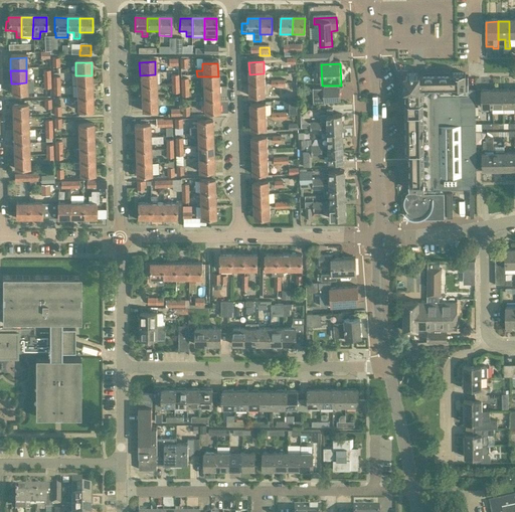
[(264,73),(249,74),(249,87),(255,87),(265,86),(264,73)]
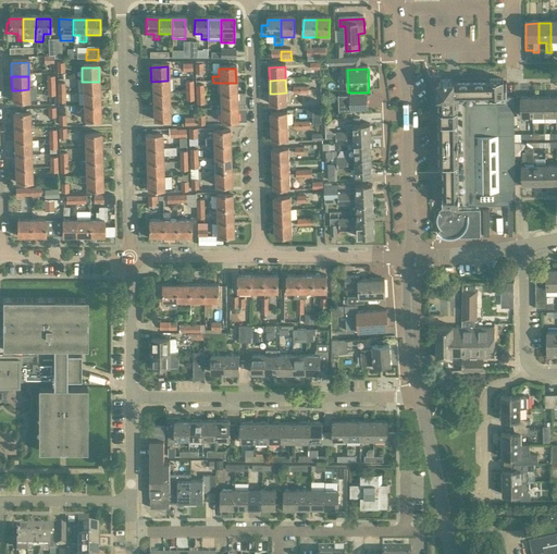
[(168,81),(151,82),(151,96),(169,95),(168,81)]
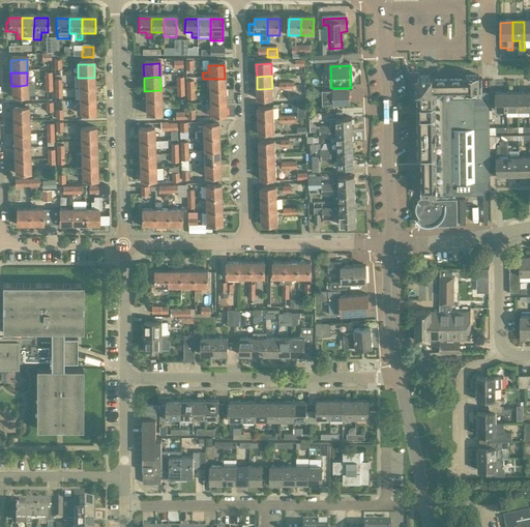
[(94,78),(78,78),(79,91),(85,90),(94,90),(94,78)]
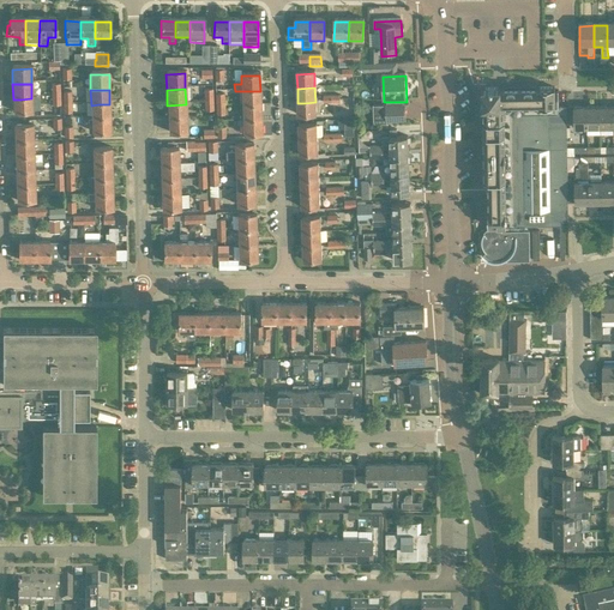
[(482,258),(483,259),(485,260),(486,261),(487,263),(489,264),(491,264),(493,264),(494,265),(497,265),(498,265),(499,265),(500,264),(501,264),(504,264),(505,263),(506,263),(506,264),(525,264),(530,264),(530,263),(529,234),(522,234),(522,228),(560,228),(565,228),(569,228),(569,221),(567,221),(566,150),(566,110),(559,110),(559,94),(554,94),(554,90),(537,90),(537,91),(500,91),(482,91),(482,109),(483,109),(483,124),(483,138),(485,138),(485,183),(488,183),(489,212),(488,212),(488,229),(492,229),(492,231),(486,237),(485,236),(483,236),(483,237),(482,239),(482,240),(482,241),(482,242),(482,243),(482,245),(482,246),(482,247),(482,248),(482,249),(483,251),(483,252),(483,253),(485,253),(485,254),(486,254),(483,258),(482,258)]
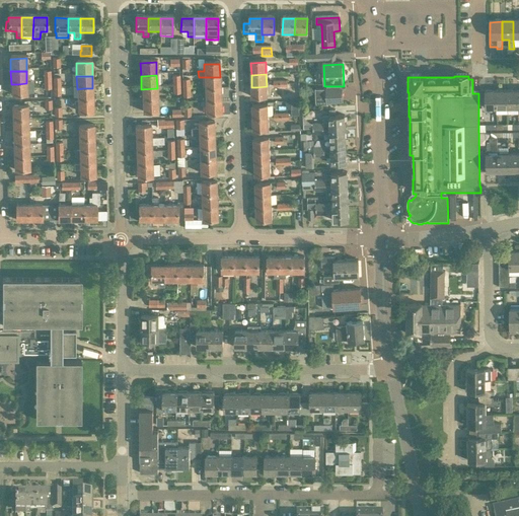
[(220,77),(204,77),(204,90),(220,89),(220,77)]
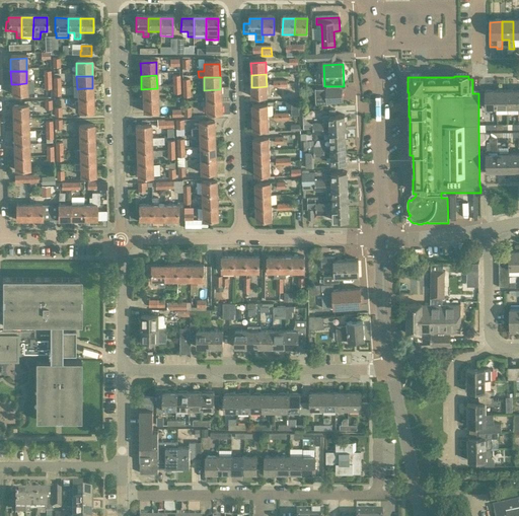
[(17,84),(11,84),(11,97),(27,96),(26,83),(17,84)]
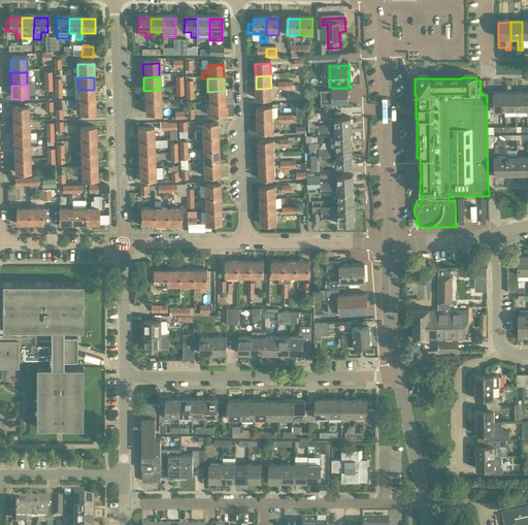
[(262,89),(256,89),(256,101),(271,101),(271,88),(262,89)]
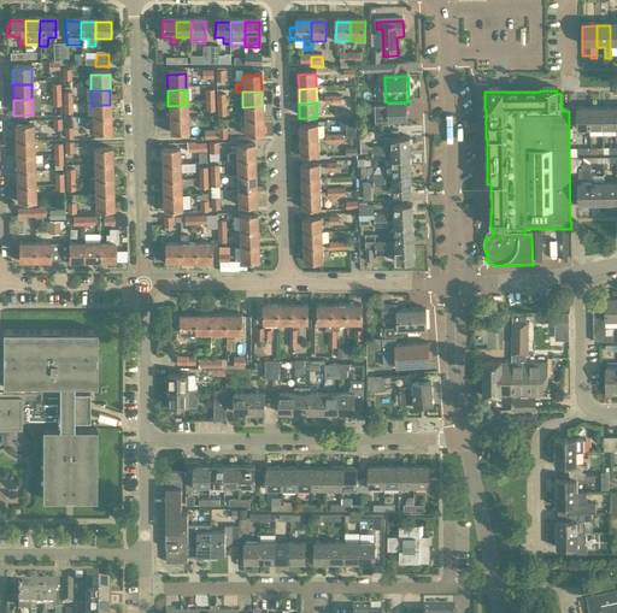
[(388,107),(375,108),(375,128),(389,127),(389,124),(407,123),(406,107),(405,107),(405,102),(388,102),(388,107)]
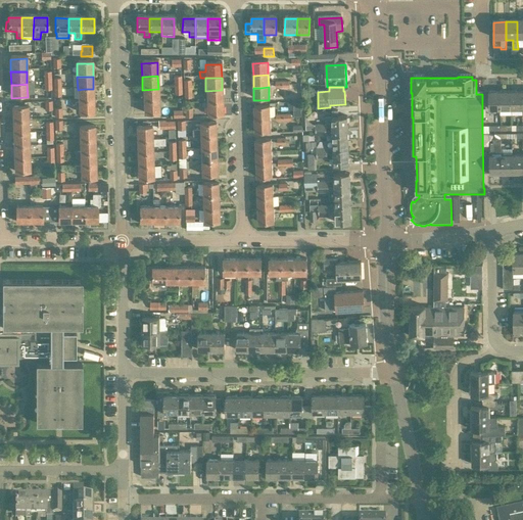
[(84,89),(78,90),(78,102),(86,102),(94,102),(93,89),(84,89)]
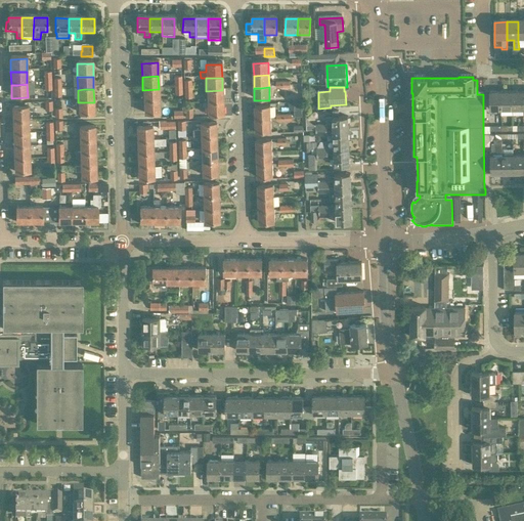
[(159,89),(142,90),(143,102),(155,102),(159,102),(159,89)]
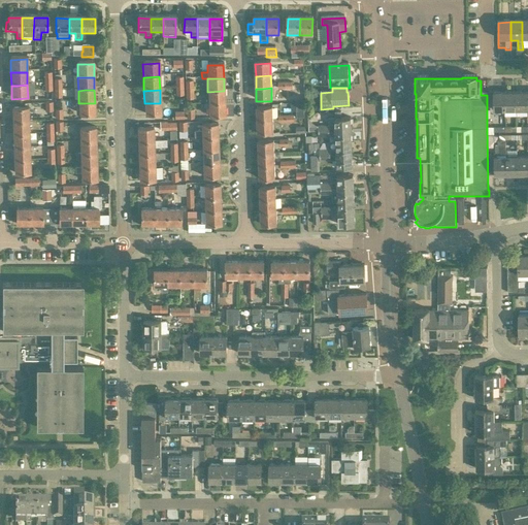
[(224,91),(207,92),(208,104),(222,104),(225,104),(224,91)]
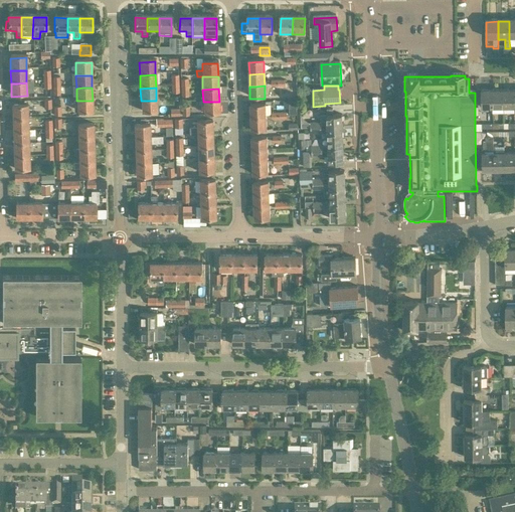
[(514,92),(503,93),(503,97),(503,110),(514,110),(514,92)]
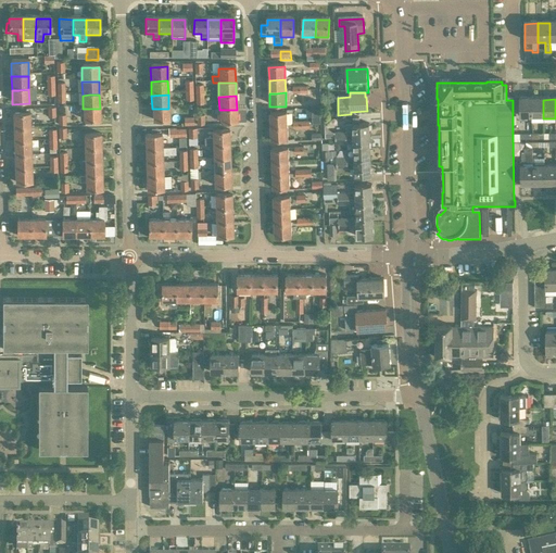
[(531,100),(519,100),(519,118),(531,118),(531,107),(531,100)]
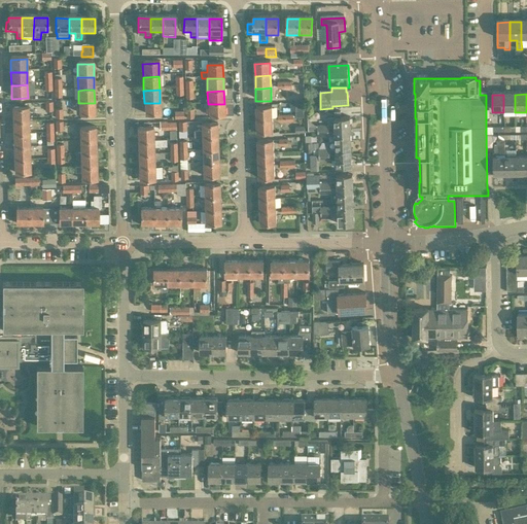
[(515,95),(503,95),(503,101),(503,112),(515,112),(515,99),(515,95)]
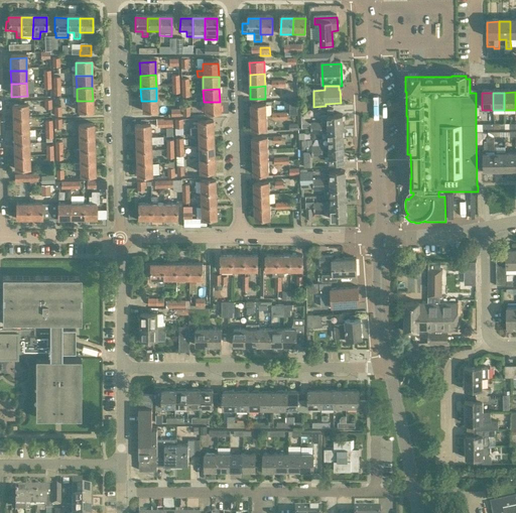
[(85,101),(77,101),(78,114),(93,113),(93,101),(85,101)]
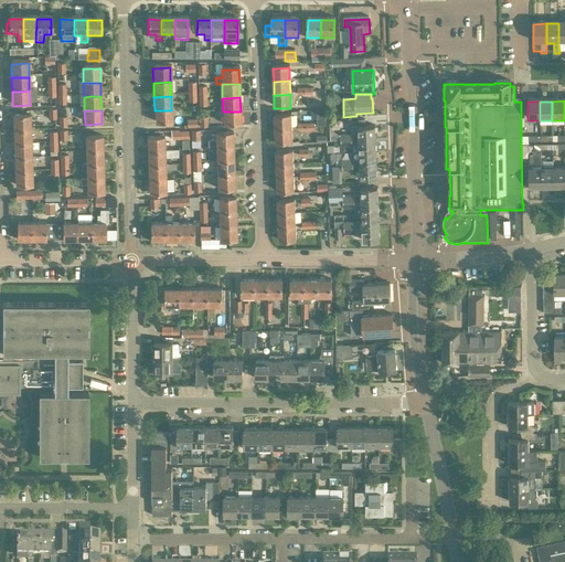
[(167,110),(155,110),(155,125),(172,125),(171,110),(167,110)]
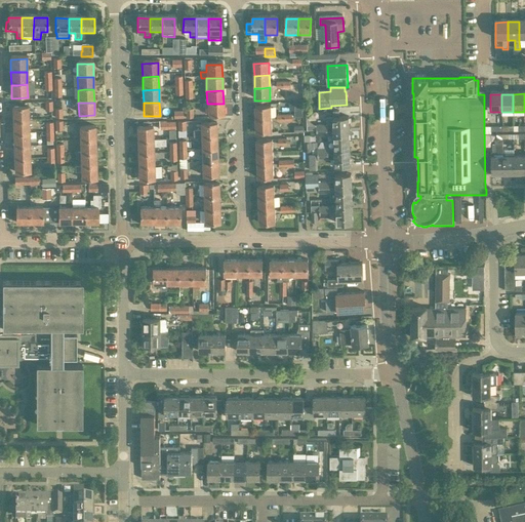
[(220,104),(207,104),(207,114),(207,117),(224,117),(224,114),(224,104),(220,104)]
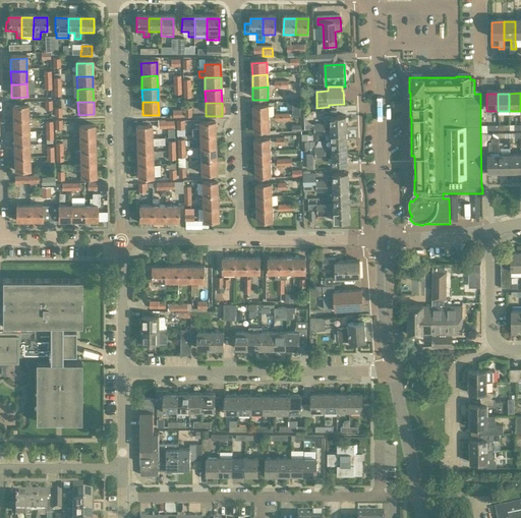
[(27,108),(12,109),(12,122),(18,122),(29,121),(27,108)]
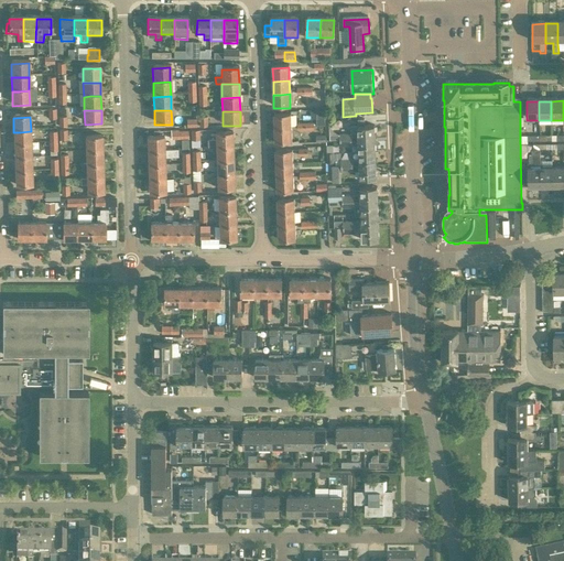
[(291,117),(274,117),(274,131),(291,130),(291,117)]
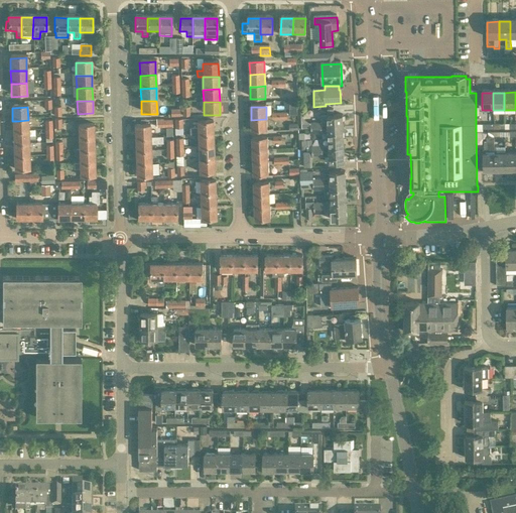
[(321,125),(310,126),(310,130),(328,130),(343,129),(343,117),(334,117),(334,111),(328,112),(328,117),(327,117),(321,118),(321,125)]
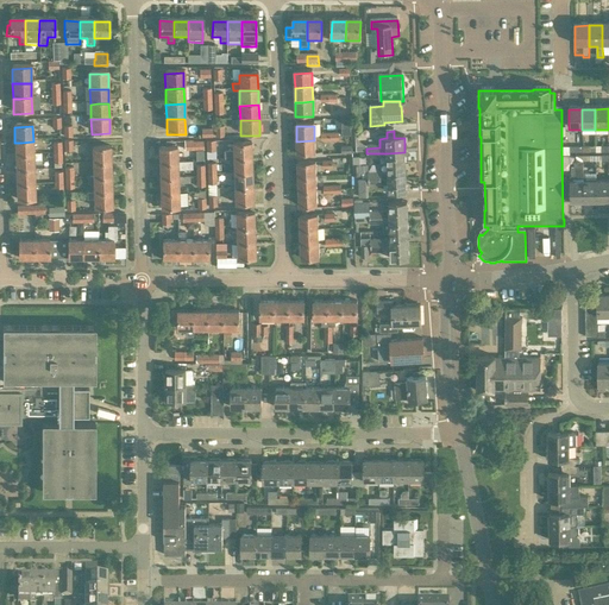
[(314,140),(296,142),(297,156),(315,155),(314,140)]
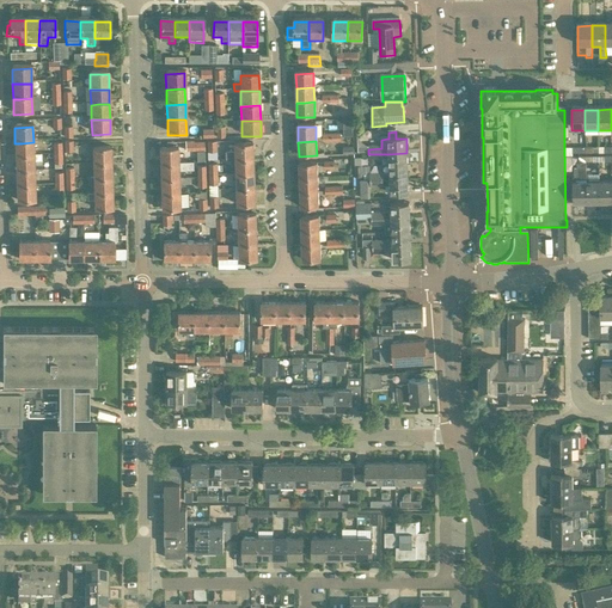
[(22,143),(14,143),(16,158),(34,158),(34,142),(22,143)]
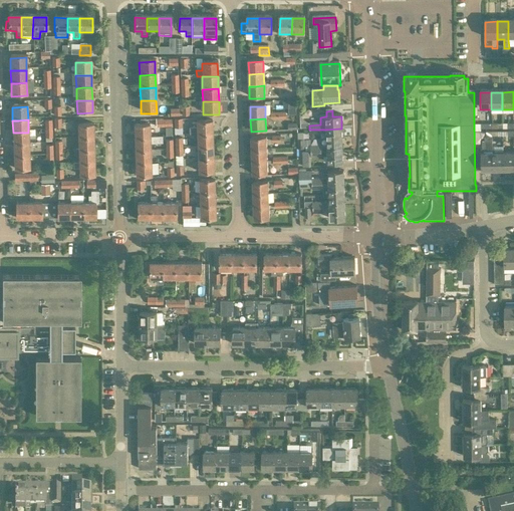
[(163,120),(156,120),(156,129),(172,129),(172,121),(163,121),(163,120)]
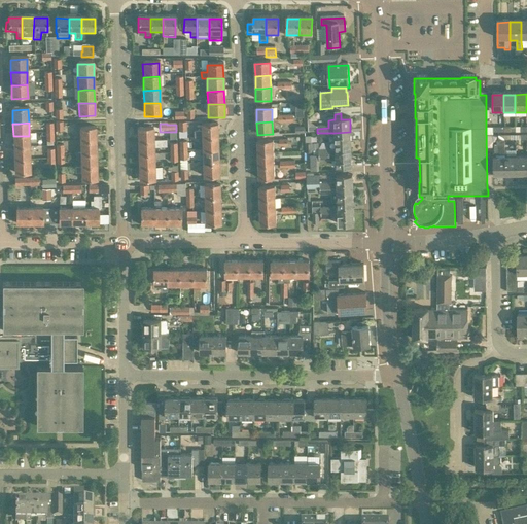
[(201,133),(194,133),(195,140),(202,140),(217,139),(216,126),(201,127),(201,133)]
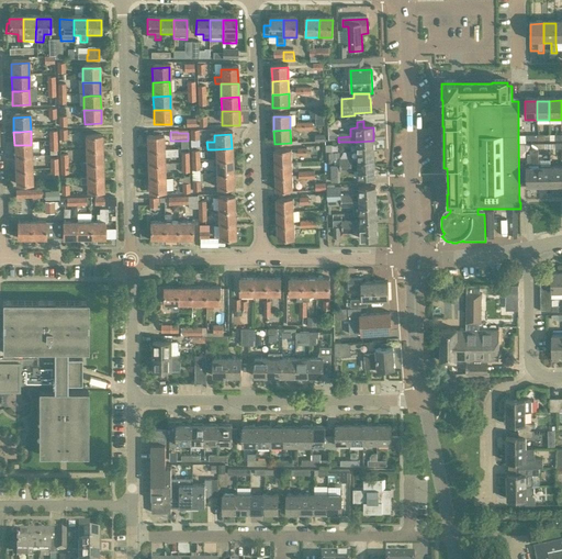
[(102,138),(85,138),(86,153),(102,153),(102,138)]
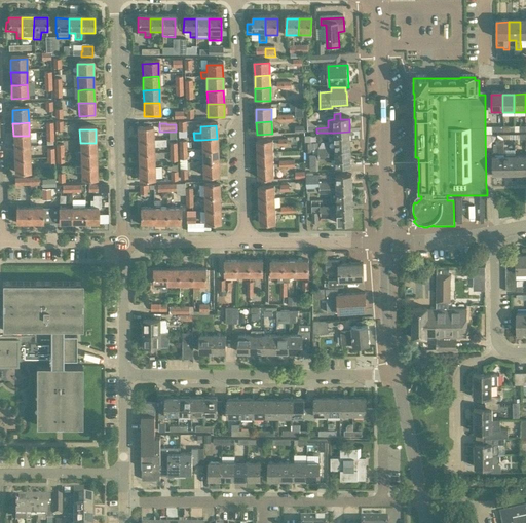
[(152,129),(137,131),(137,144),(153,143),(152,129)]
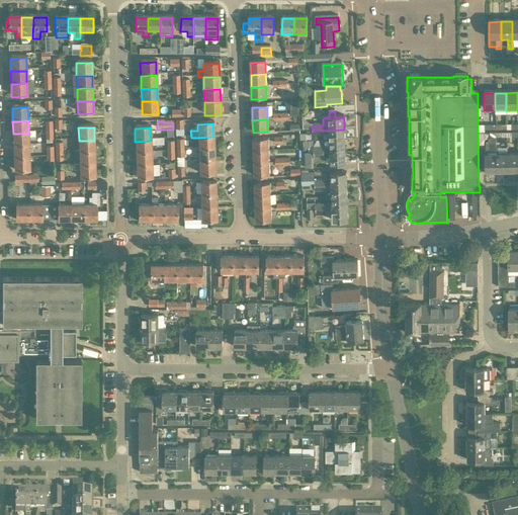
[(329,131),(312,131),(313,136),(329,136),(329,143),(340,142),(345,142),(344,130),(329,131)]
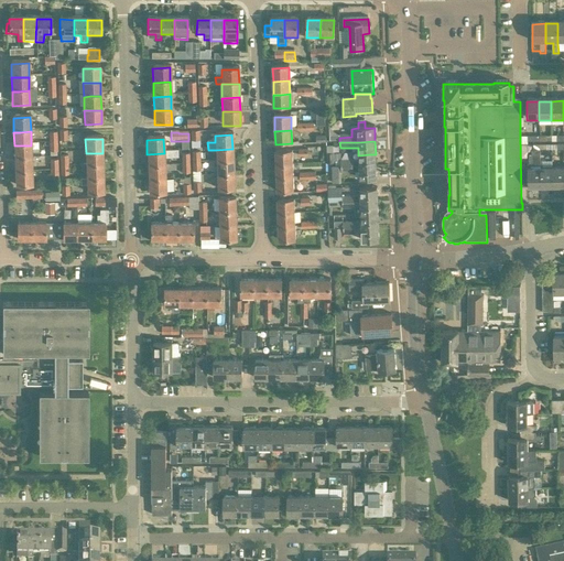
[(31,146),(14,146),(14,160),(24,160),(30,159),(32,159),(31,146)]
